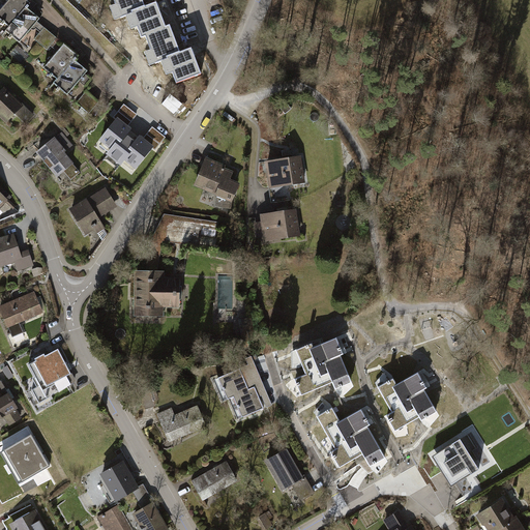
[(41,20),(20,0),(10,0),(0,11),(0,24),(21,43),(41,20)]
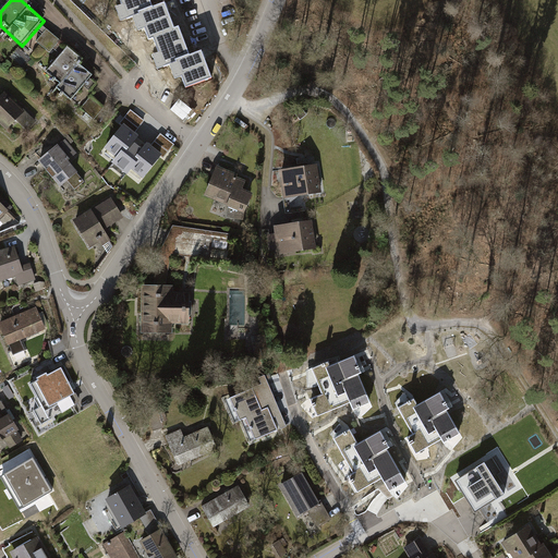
[(148,0),(116,0),(120,11),(124,9),(126,17),(133,15),(137,28),(145,26),(157,61),(161,59),(164,65),(169,64),(173,77),(180,74),(185,87),(213,77),(202,51),(189,56),(179,26),(173,29),(165,3),(152,8),(148,0)]
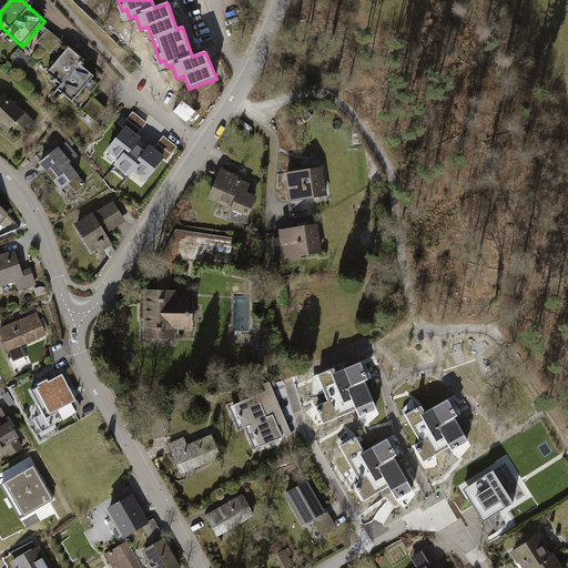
[(48,30),(37,42),(51,54),(61,42),(48,30)]
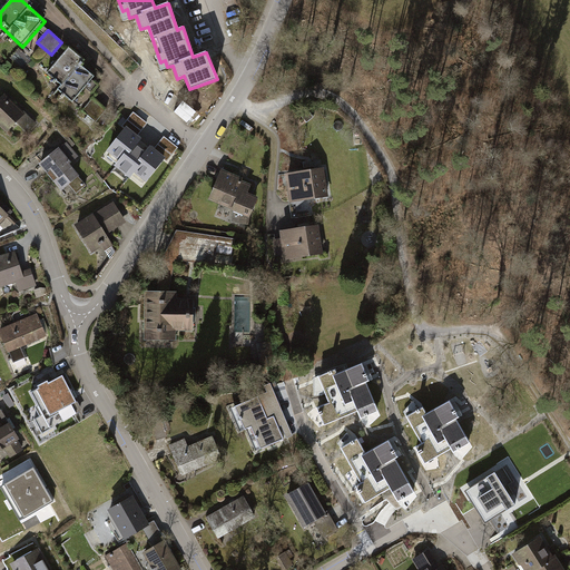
[(62,42),(53,53),(61,60),(70,49),(62,42)]
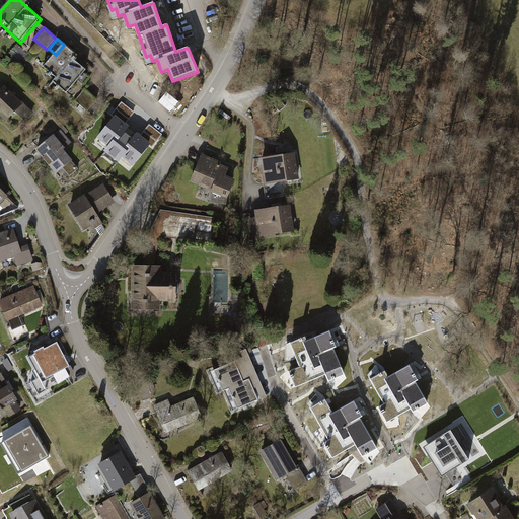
[(87,69),(63,48),(43,71),(67,92),(87,69)]
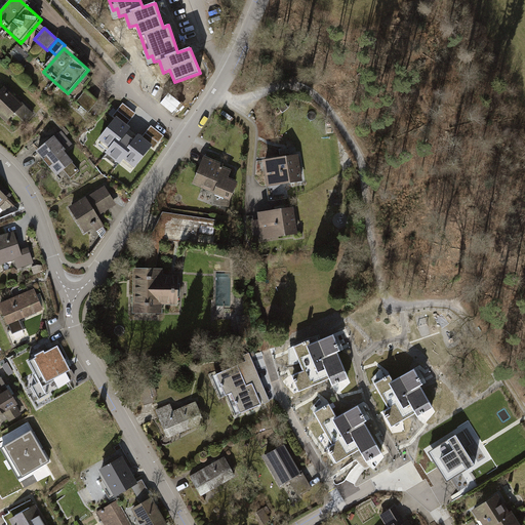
[(24,105),(5,87),(0,92),(0,117),(6,123),(15,114),(24,105)]
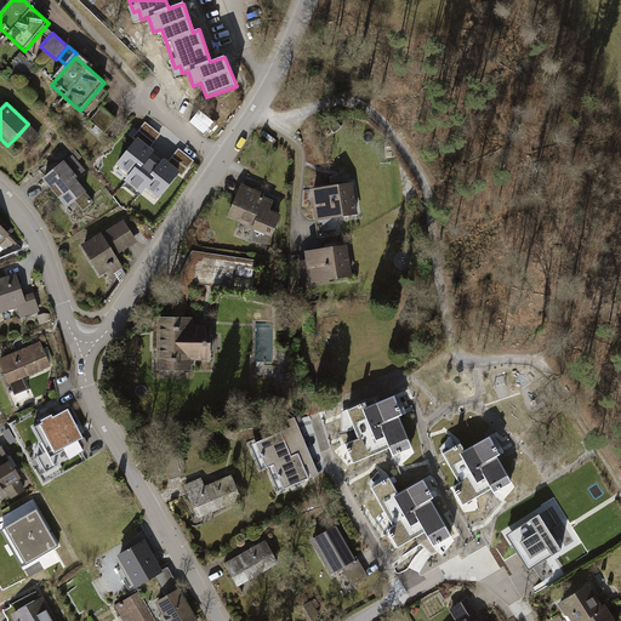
[(153,147),(163,131),(146,121),(137,137),(153,147)]
